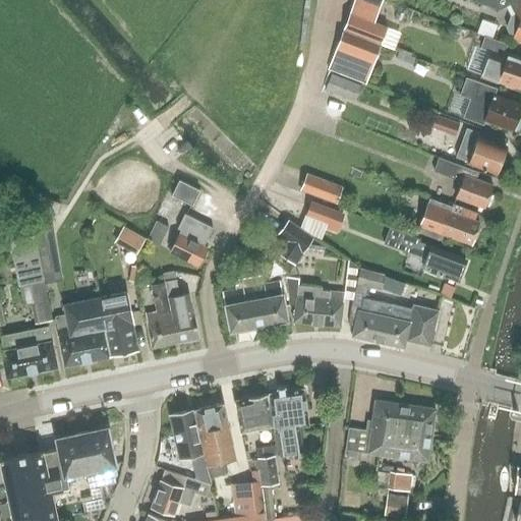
[(520,0),(475,0),(475,2),(499,10),(510,5),(514,14),(511,15),(507,27),(509,33),(515,35),(514,38),(520,39),(520,0)]
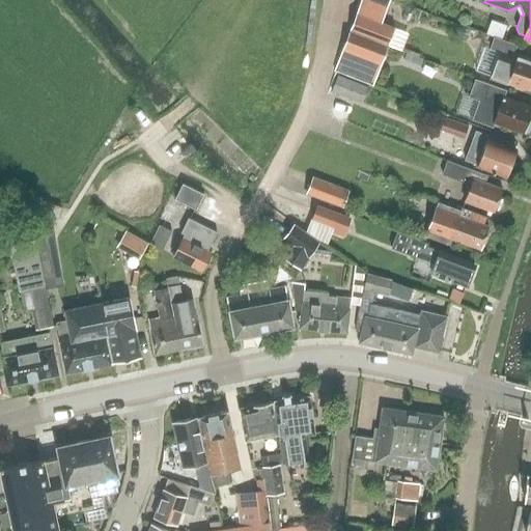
[(357,14),(351,29),(389,45),(395,28),(383,23),(357,14)]
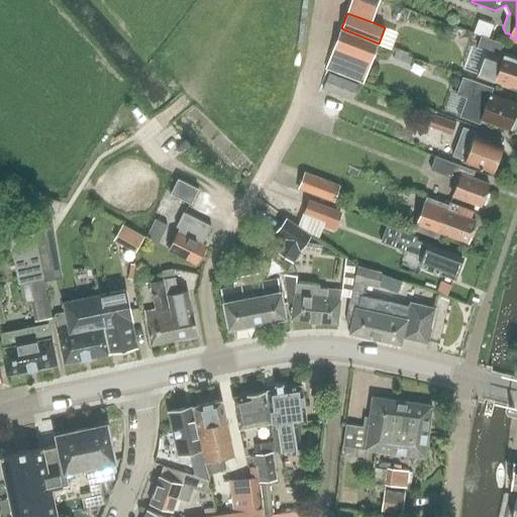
[(341,28),(334,46),(372,61),(379,43),(341,28)]
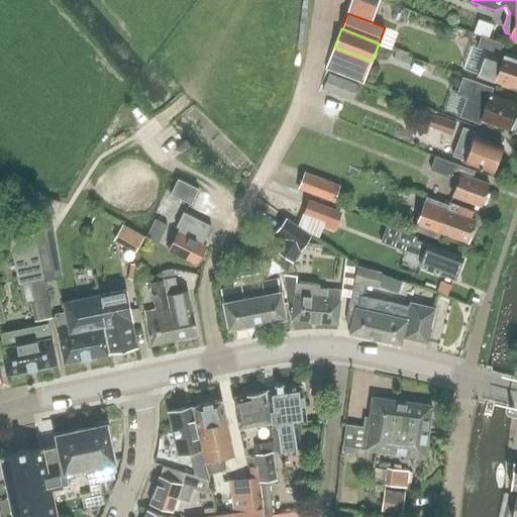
[(483,49),(487,50),(479,74),(509,85),(510,83),(516,85),(516,58),(504,54),(504,55),(500,54),(503,44),(487,38),(483,49)]
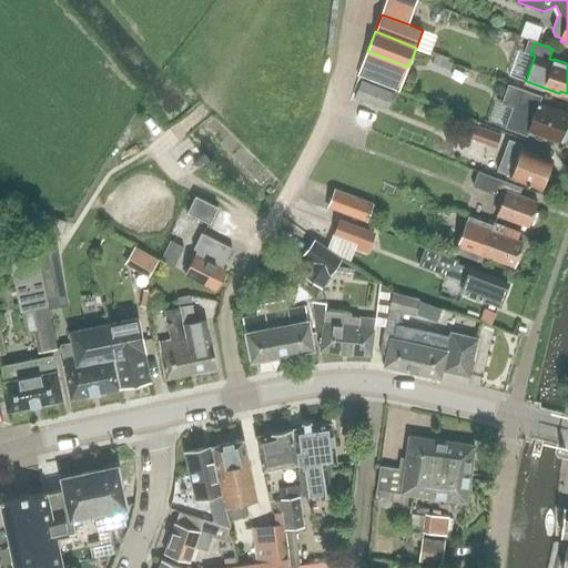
[(435,57),(432,66),(449,72),(454,63),(435,57)]
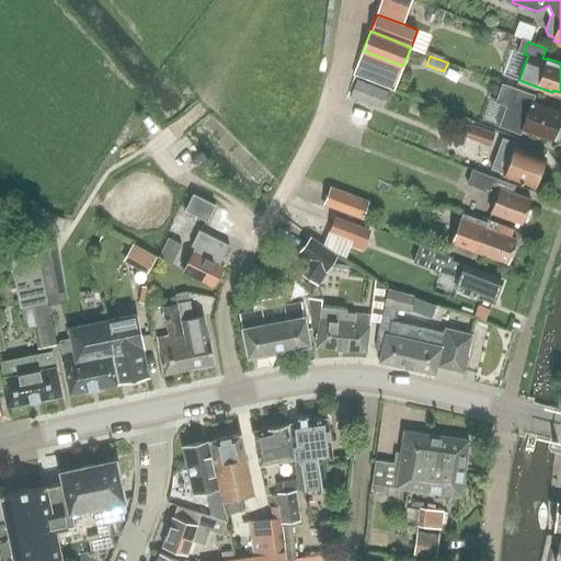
[(382,109),(389,93),(357,80),(351,96),(382,109)]
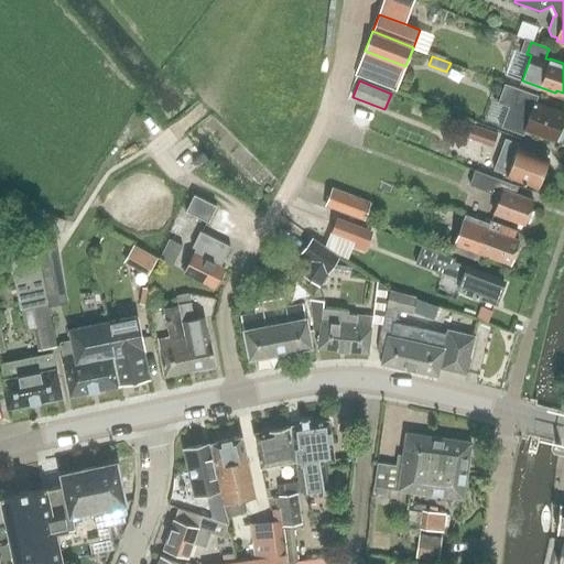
[(525,129),(559,141),(563,130),(561,126),(563,117),(563,114),(535,104),(538,96),(505,84),(498,102),(509,107),(501,127),(523,136),(525,129)]
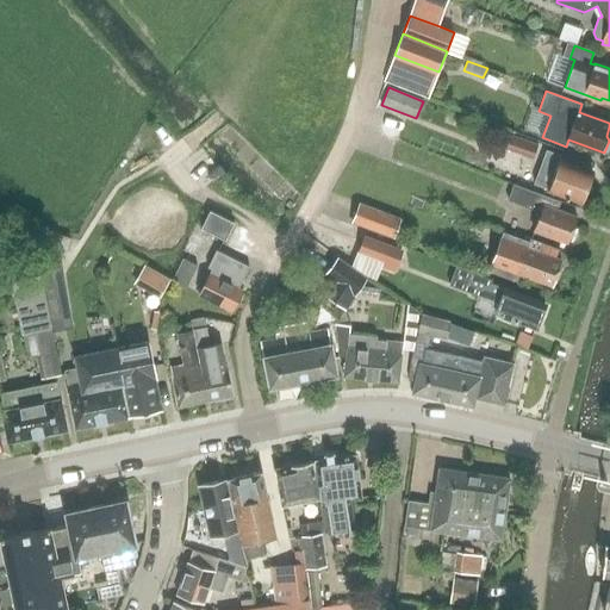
[(537,147),(512,136),(506,151),(533,161),(537,147)]
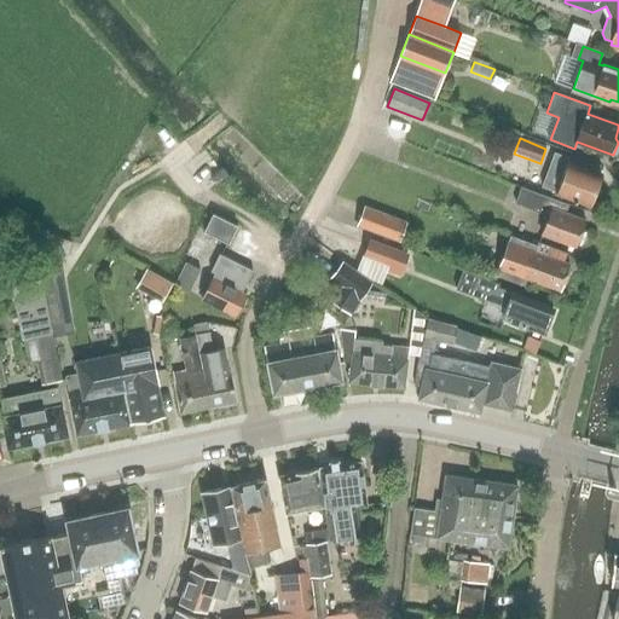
[(597,187),(602,175),(568,163),(571,158),(555,152),(543,186),(556,191),(556,192),(591,204),(593,201),(596,200),(600,190),(597,187)]
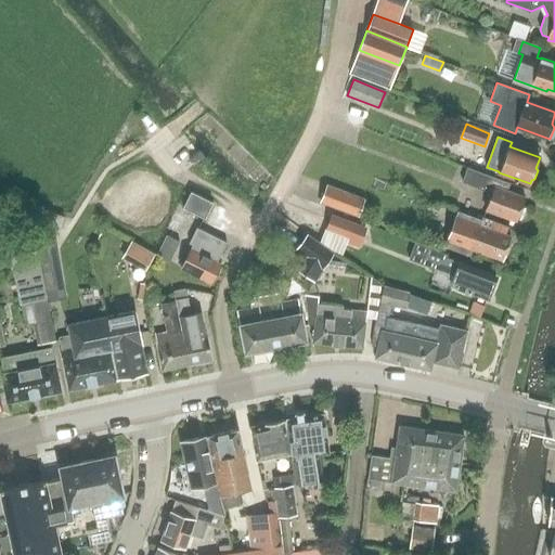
[(516,221),(525,197),(507,190),(510,183),(468,168),(463,182),(483,190),(485,188),(493,191),(487,210),(516,221)]
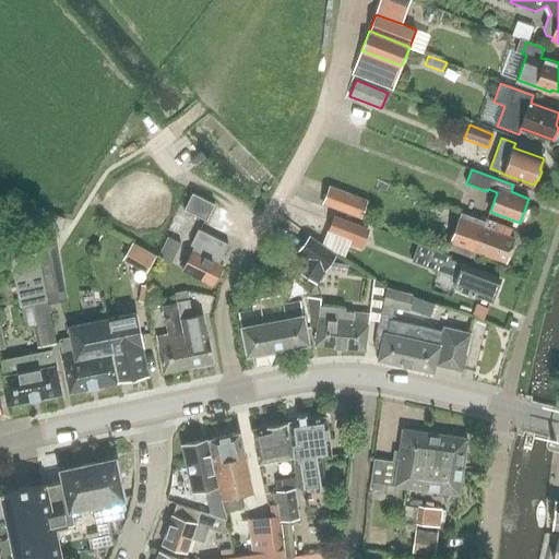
[(361,217),(368,201),(330,187),(323,203),(361,217)]
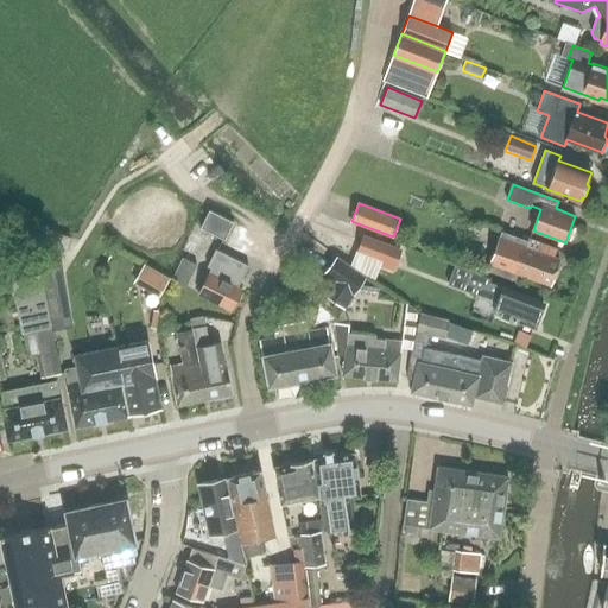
[(225,240),(234,222),(209,210),(201,228),(225,240)]
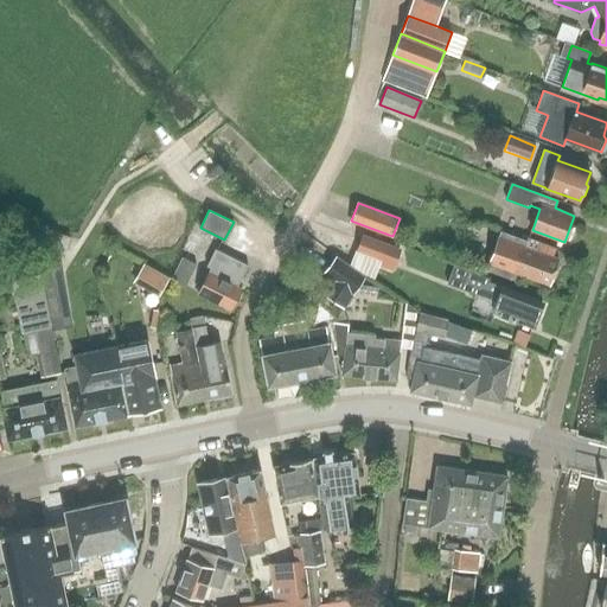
[(556,251),(528,241),(500,231),(486,270),(515,280),(517,273),(549,285),(558,259),(554,256),(556,251)]
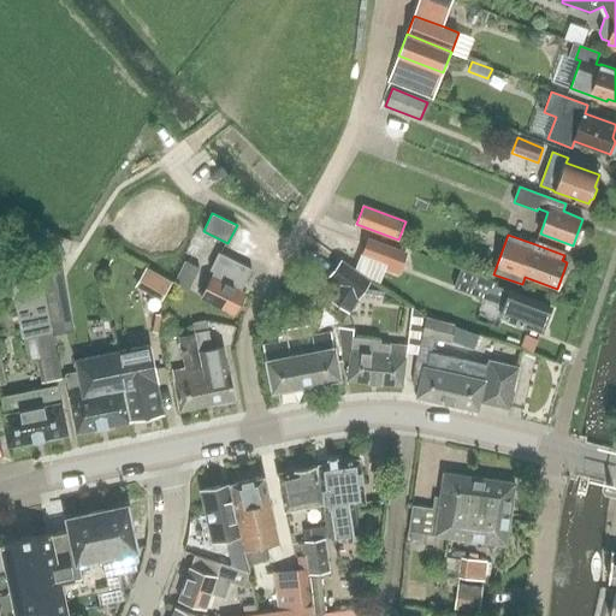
[(368,238),(360,260),(398,274),(407,253),(368,238)]
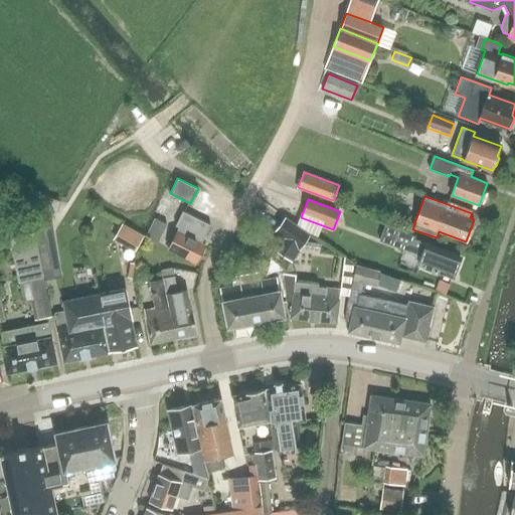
[(210,225),(183,211),(175,226),(179,227),(168,248),(196,263),(205,244),(202,243),(210,225)]
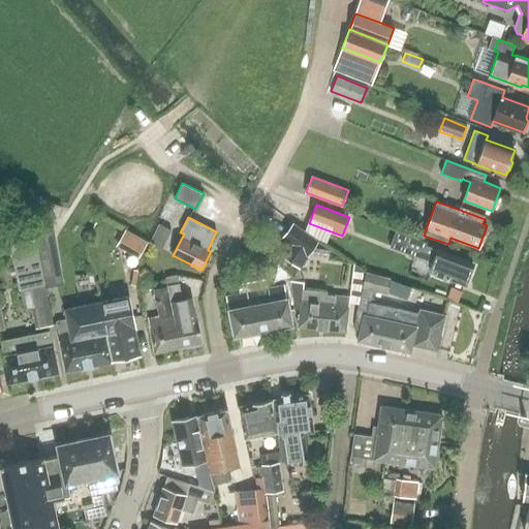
[(127,220),(119,239),(143,249),(151,230),(127,220)]
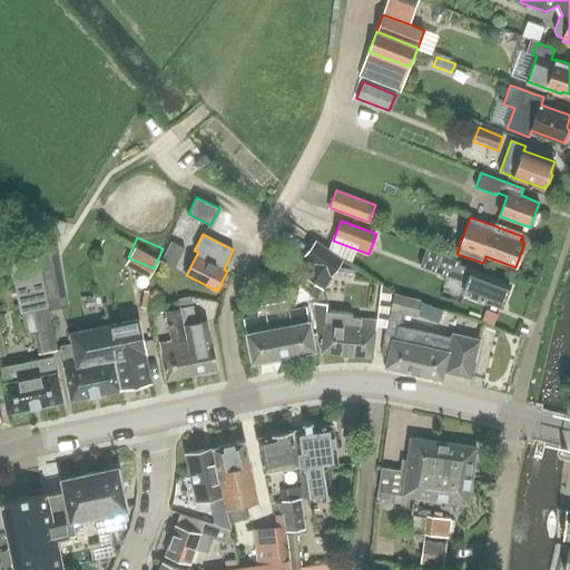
[(316,239),(304,257),(314,264),(314,265),(305,277),(323,290),(332,276),(344,259),(316,239)]
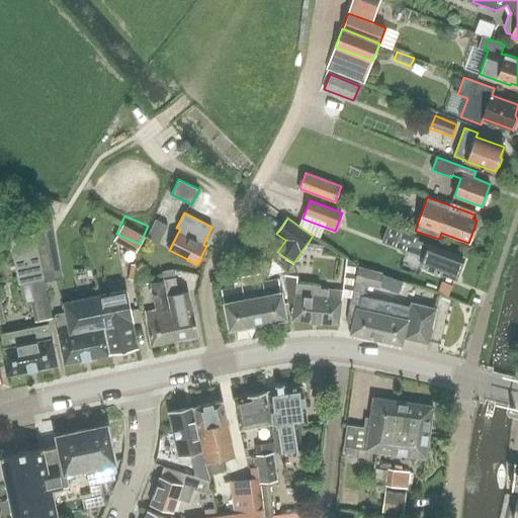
[(168,227),(157,222),(147,240),(158,246),(168,227)]
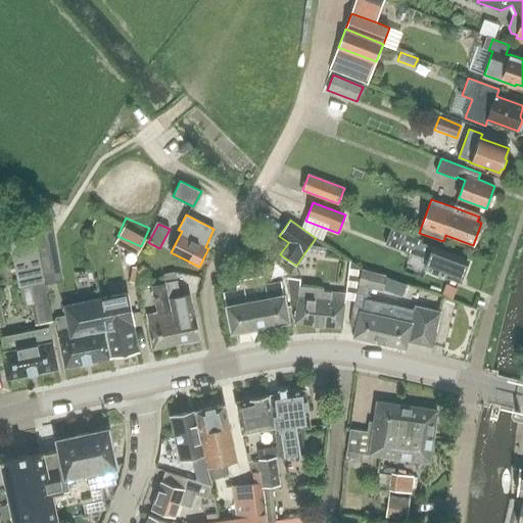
[(398,246),(412,251),(408,263),(426,269),(459,282),(467,259),(421,243),(422,240),(402,233),(398,246)]
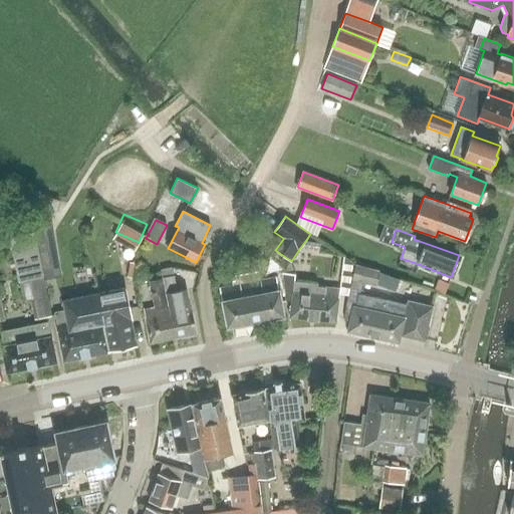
[(52,317),(44,277),(35,233),(11,238),(20,281),(24,303),(34,301),(39,320),(52,317)]
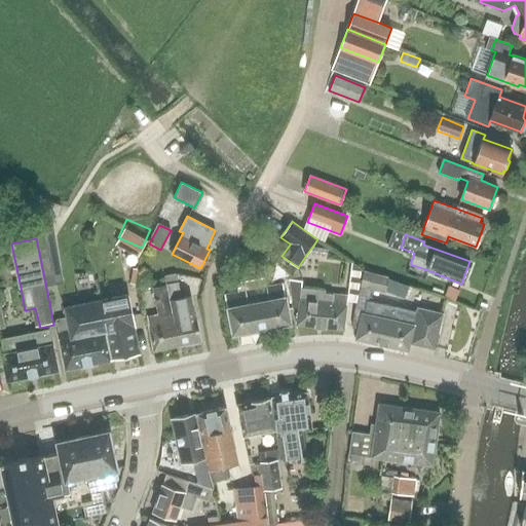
[(141,259),(125,256),(120,284),(137,287),(141,259)]
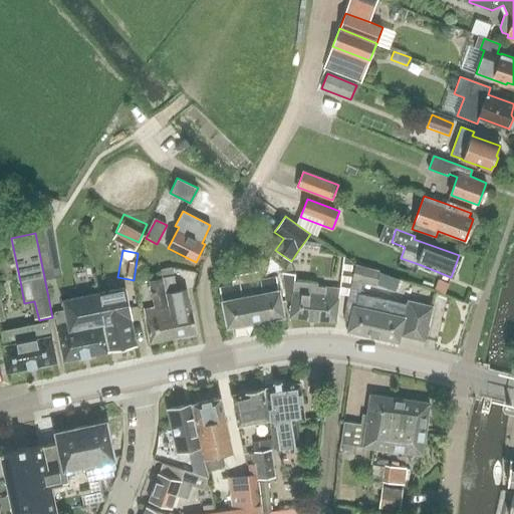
[(340,289),(317,286),(317,284),(294,281),(295,276),(283,274),(282,276),(284,282),(285,293),(293,294),(290,317),(336,322),(339,295),(348,296),(355,265),(344,259),(340,289)]
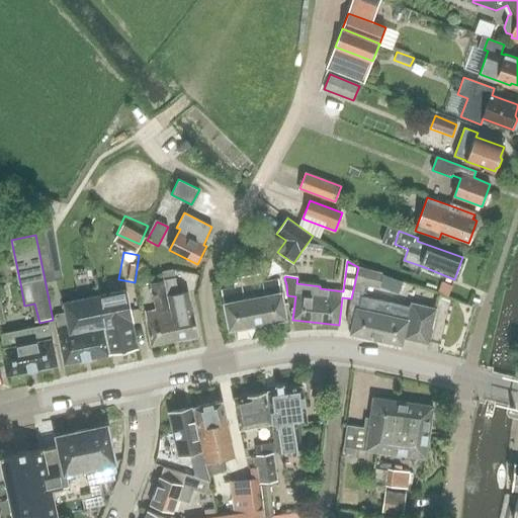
[(412,304),(410,309),(362,297),(366,283),(379,286),(382,273),(358,267),(351,298),(347,323),(352,324),(350,334),(402,345),(404,338),(428,343),(436,310),(412,304)]
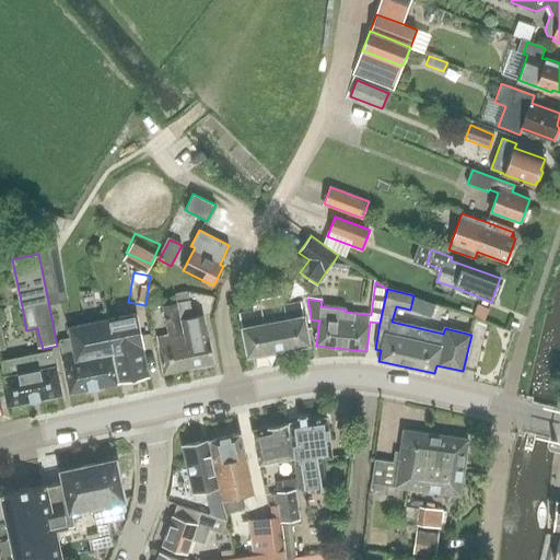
[(178,303),(191,369),(213,364),(208,336),(207,336),(203,315),(193,317),(189,300),(188,301),(187,292),(176,294),(178,303)]
